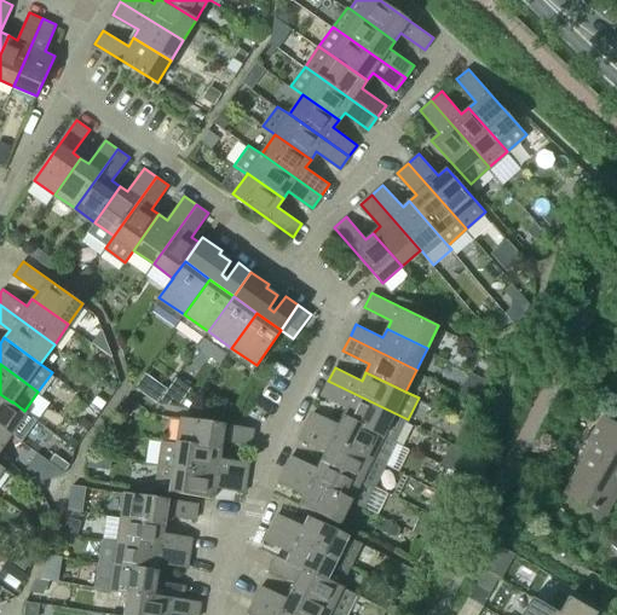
[(408,419),(328,381),(322,394),(349,407),(344,416),(396,441),(405,421),(408,421),(408,419)]
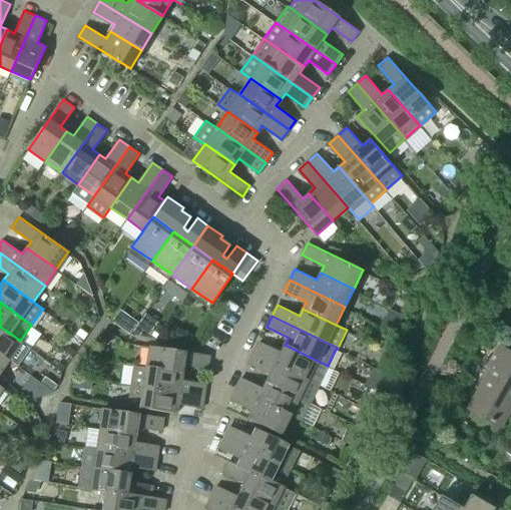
[(23,342),(20,341),(10,333),(10,334),(0,327),(0,352),(10,359),(23,342)]
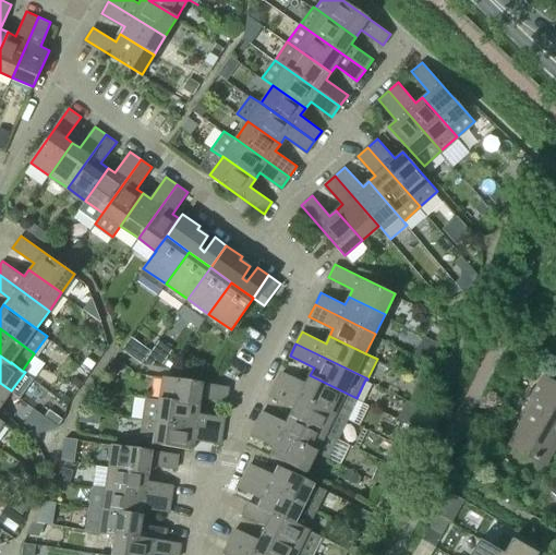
[(357,398),(310,375),(306,383),(282,371),(277,383),(337,412),(349,419),(359,399),(357,398)]
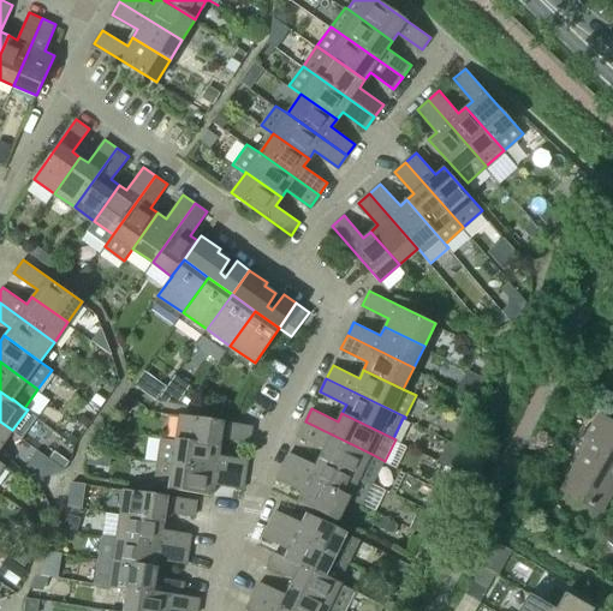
[(250,441),(253,425),(180,414),(177,438),(220,445),(221,436),(250,441)]
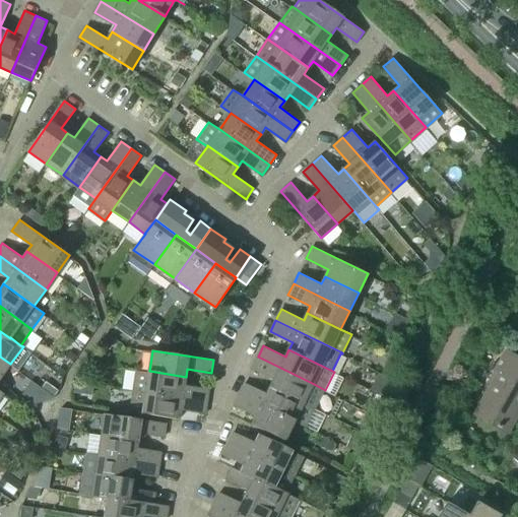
[(510,428),(517,412),(517,357),(507,350),(496,369),(500,371),(478,409),(500,422),(498,425),(502,428),(504,425),(510,428)]
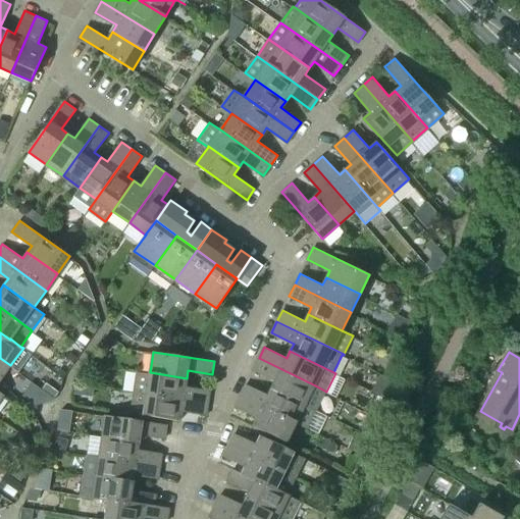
[(0,379),(10,365),(0,358),(0,379)]
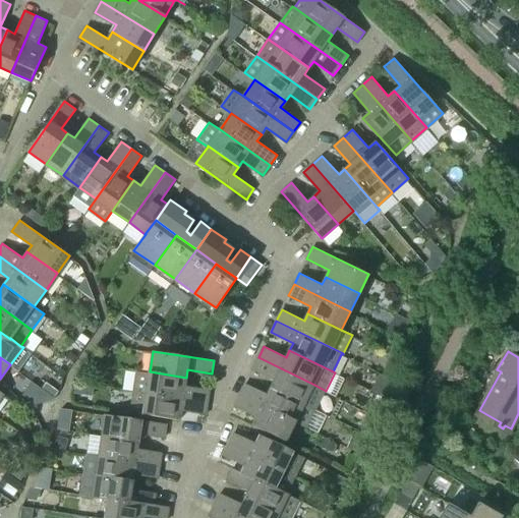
[(305,402),(314,385),(258,357),(252,368),(275,380),(272,387),(304,403),(305,402)]
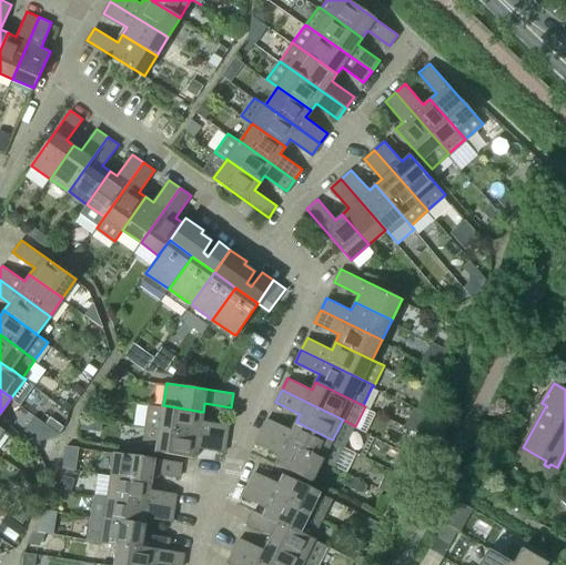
[(203,412),(163,405),(150,404),(147,425),(226,437),(229,424),(202,421),(203,412)]
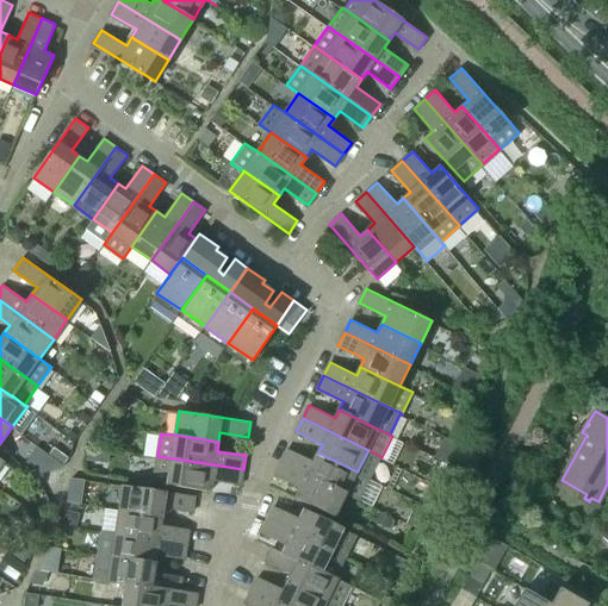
[(371,476),(358,470),(357,472),(318,453),(314,461),(287,448),(281,461),(347,493),(347,492),(360,498),(371,476)]
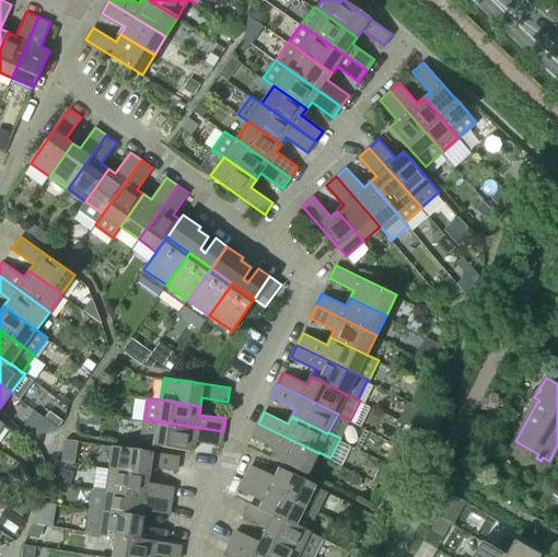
[(221,444),(223,431),(144,419),(141,442),(194,451),(195,441),(221,444)]
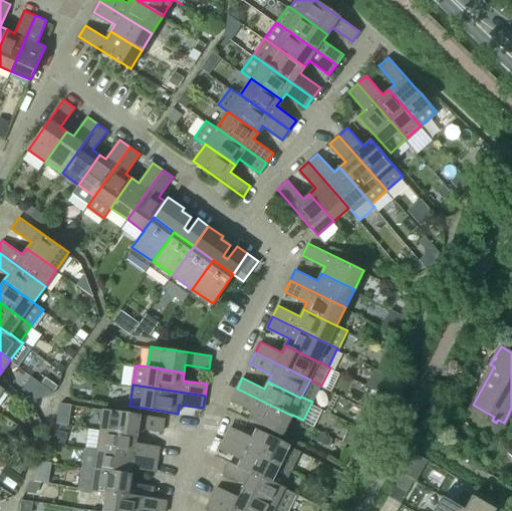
[(282,435),(292,416),(237,389),(231,400),(253,411),(250,419),(282,435)]
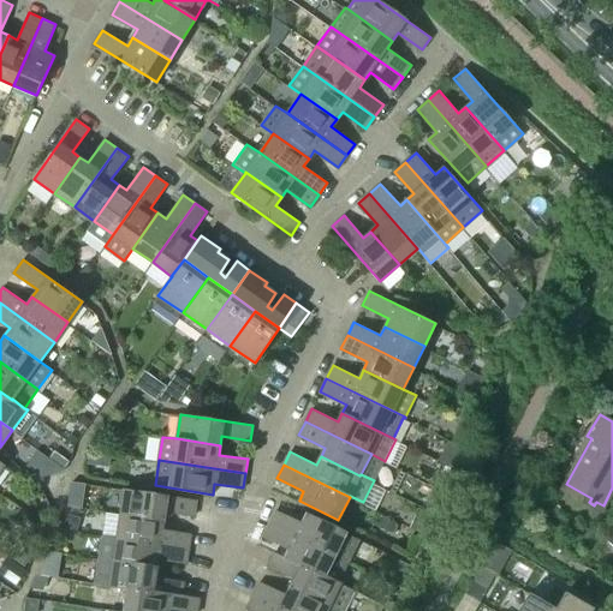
[(195,515),(197,499),(124,489),(120,514),(164,520),(165,510),(195,515)]
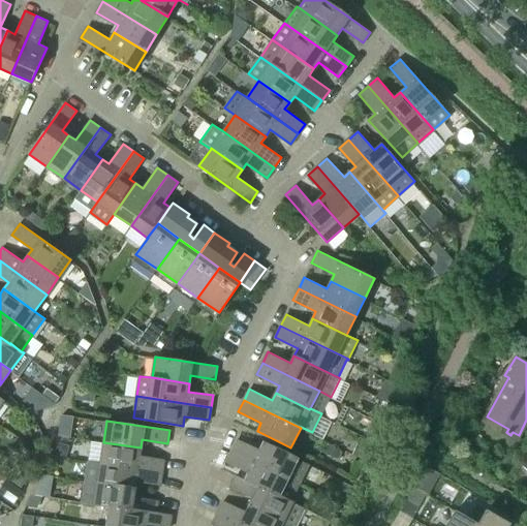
[(309,463),(264,441),(260,450),(238,438),(231,450),(300,483),(309,463)]
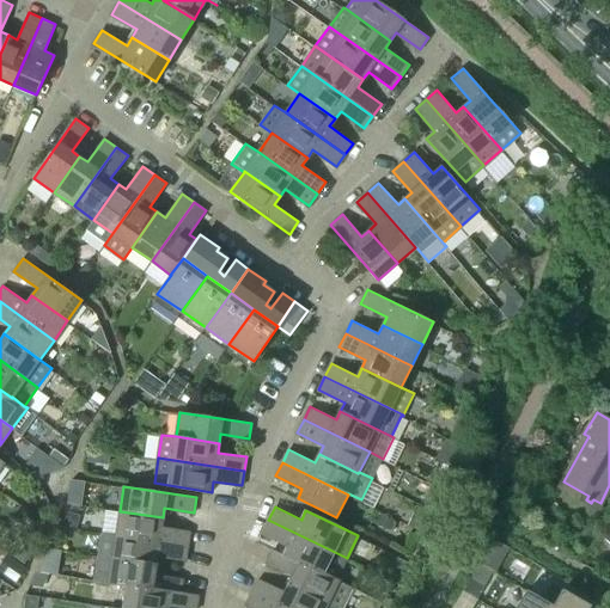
[(190,530),(162,527),(163,517),(120,511),(116,534),(189,545),(190,530)]
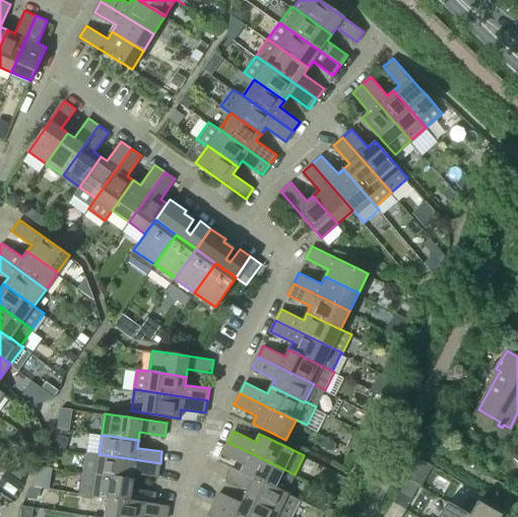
[(295,474),(228,442),(222,453),(245,464),(241,471),(275,487),(285,492),(295,474)]
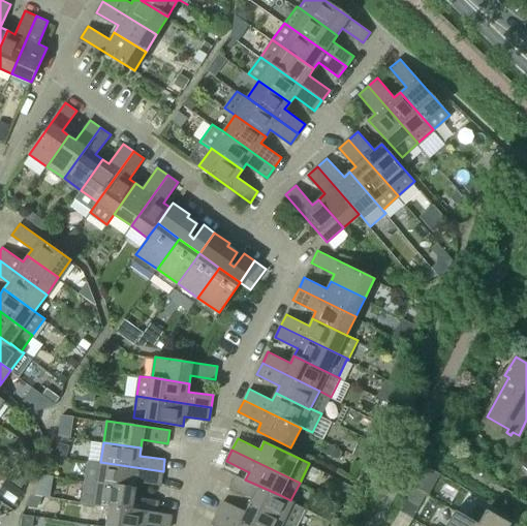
[(163,471),(100,462),(88,461),(85,481),(135,488),(136,481),(161,484),(163,471)]
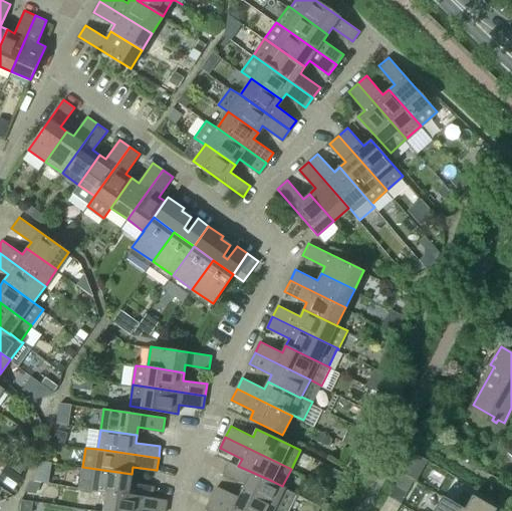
[(288,510),(297,493),(282,486),(272,481),(238,466),(229,461),(224,472),(246,483),(243,490),(285,510),(288,510)]
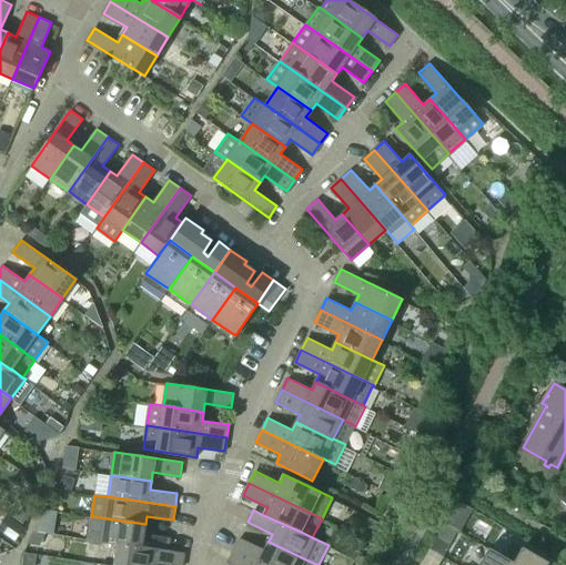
[(0,524),(0,530),(14,541),(24,525),(8,514),(0,524)]
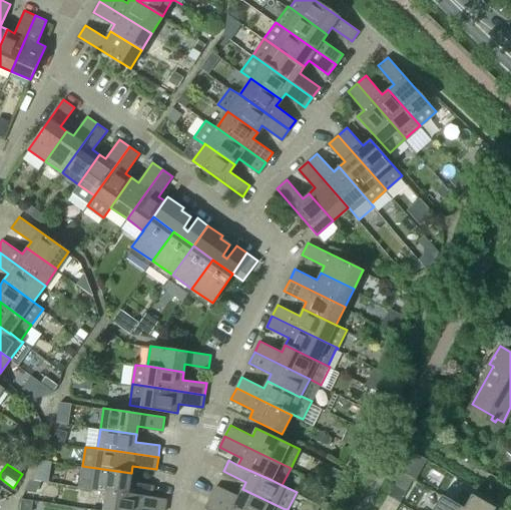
[(131,473),(82,466),(79,487),(106,491),(106,490),(152,497),(152,496),(153,485),(129,481),(131,473)]
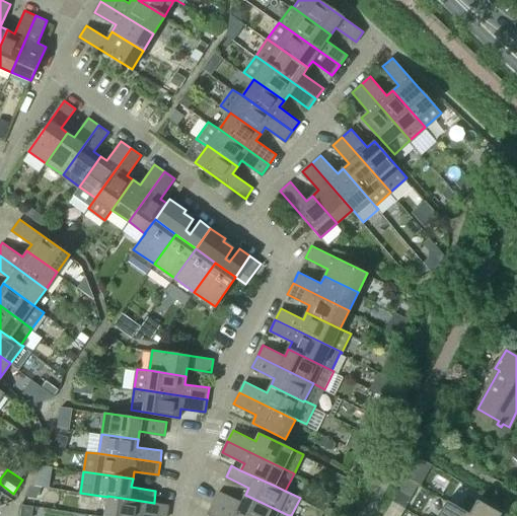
[(288,515),(245,495),(241,502),(219,491),(214,502),(241,515),(288,515)]
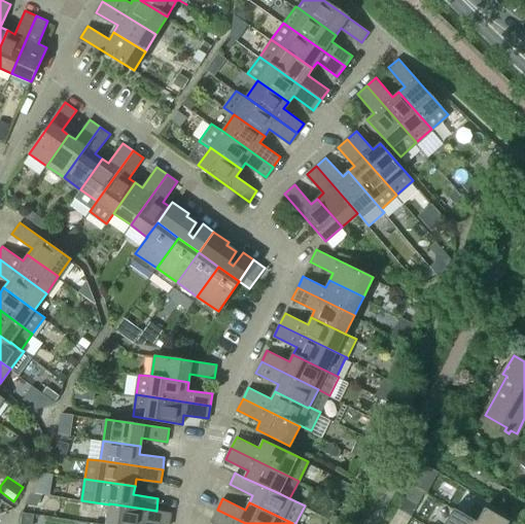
[(508,523),(510,521),(476,502),(467,516),(478,522),(477,523),(508,523)]
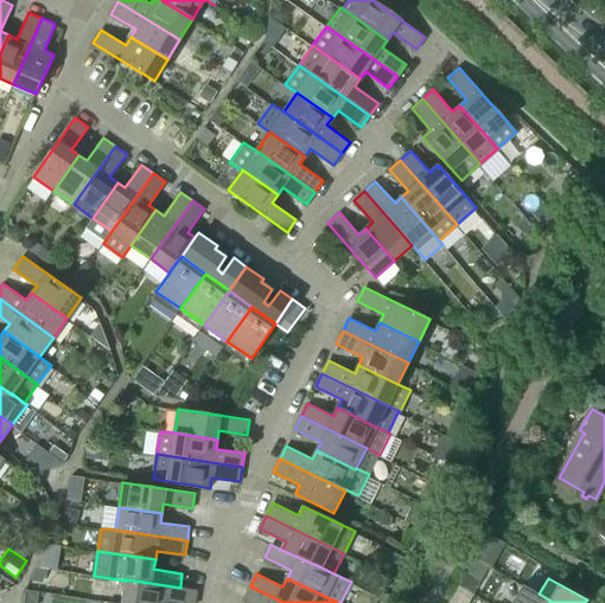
[(185,602),(195,602),(197,589),(180,587),(180,588),(126,579),(126,581),(122,602),(123,602),(166,602),(166,601),(185,602)]
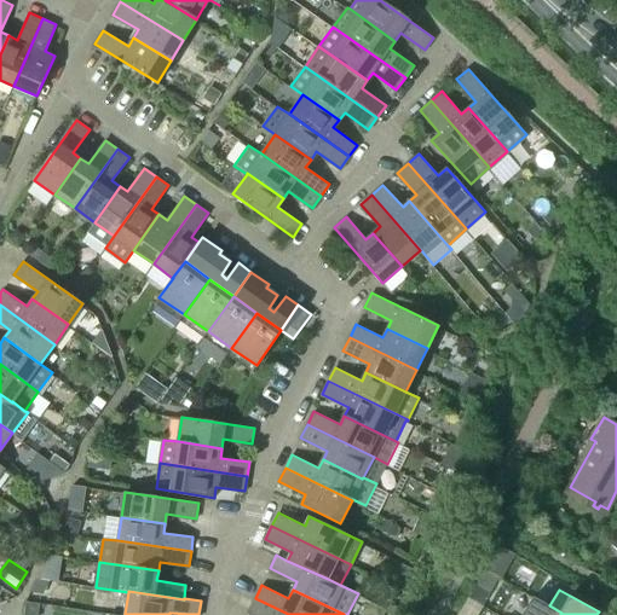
[(560,614),(561,613),(549,605),(532,596),(522,614),(560,614)]
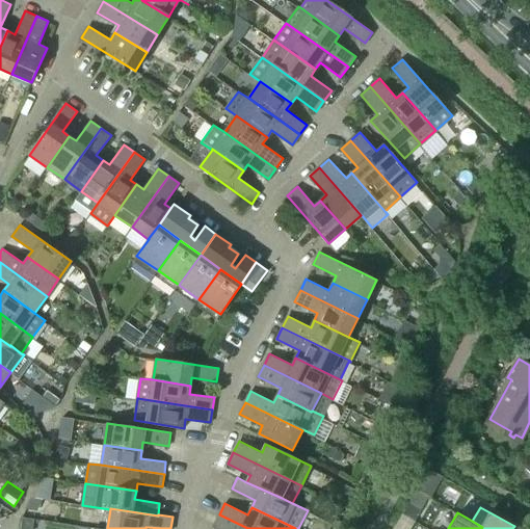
[(247,528),(219,514),(213,526),(218,528),(247,528)]
